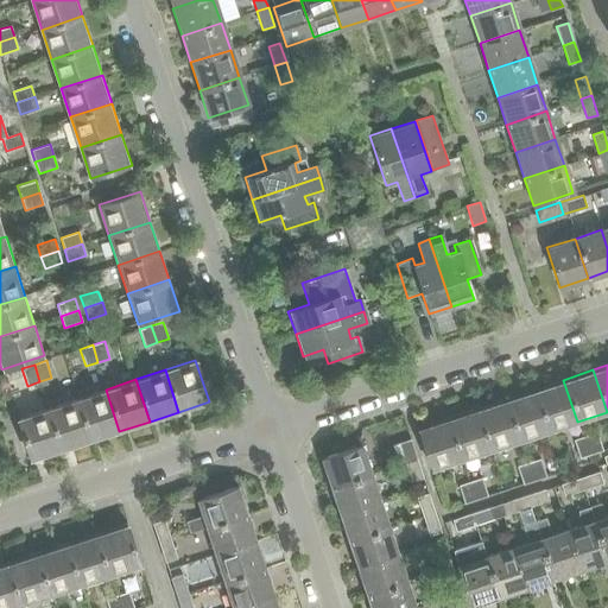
[(577,422),(563,380),(534,388),(548,431),(577,422)]
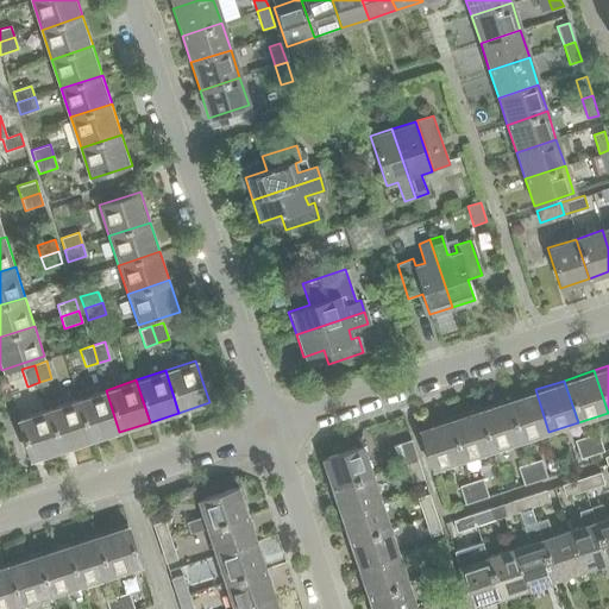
[(548,432),(535,389),(507,399),(520,441),(548,432)]
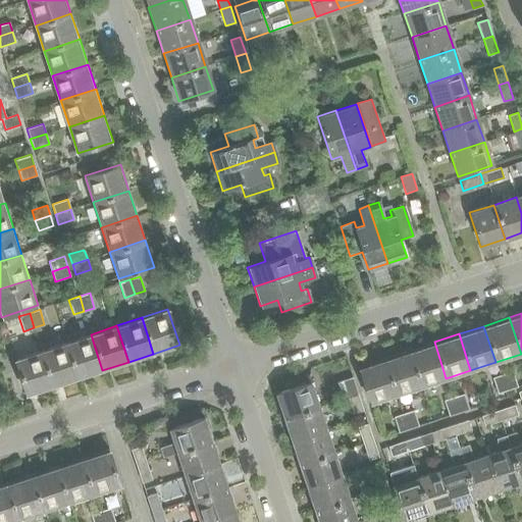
[(91,334),(66,343),(79,378),(102,370),(91,334)]
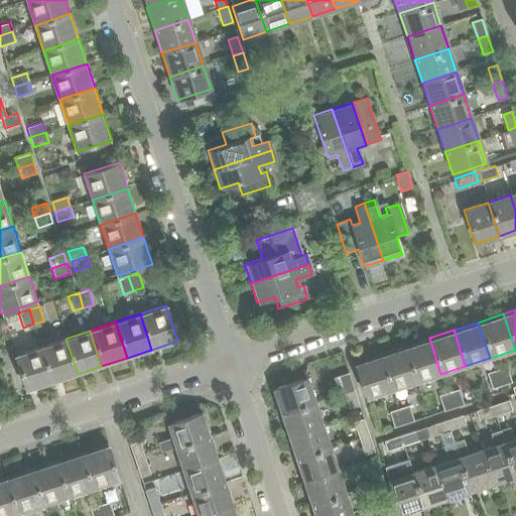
[(440,374),(429,338),(404,346),(416,382),(440,374)]
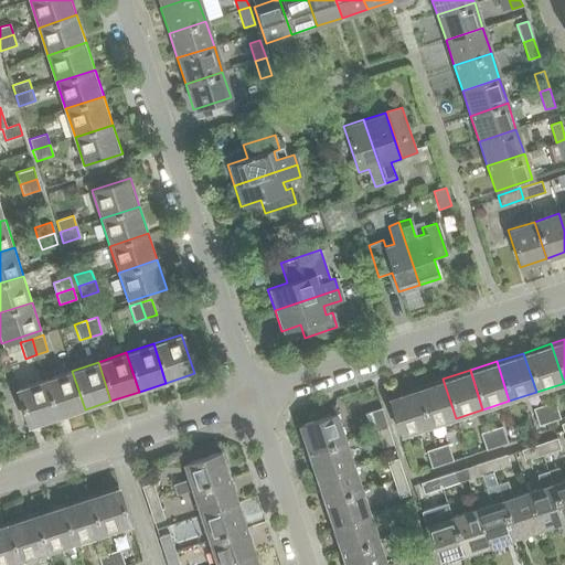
[(72,371),(45,380),(57,418),(85,409),(72,371)]
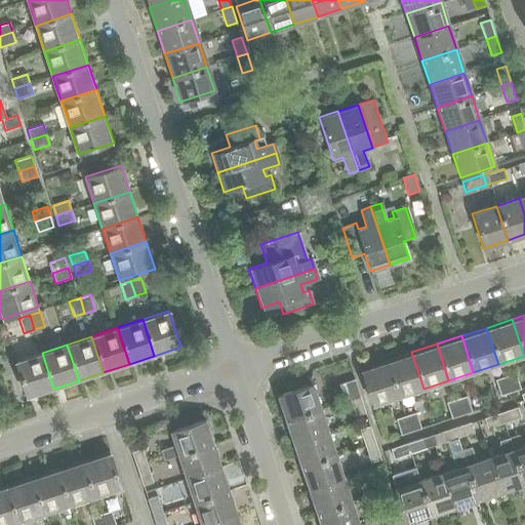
[(423,389),(411,352),(386,361),(398,397),(423,389)]
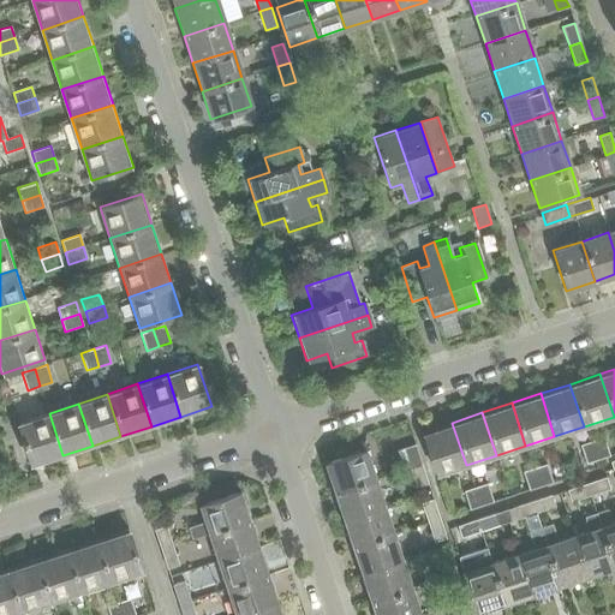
[(49,413),(18,423),(33,466),(63,455),(49,413)]
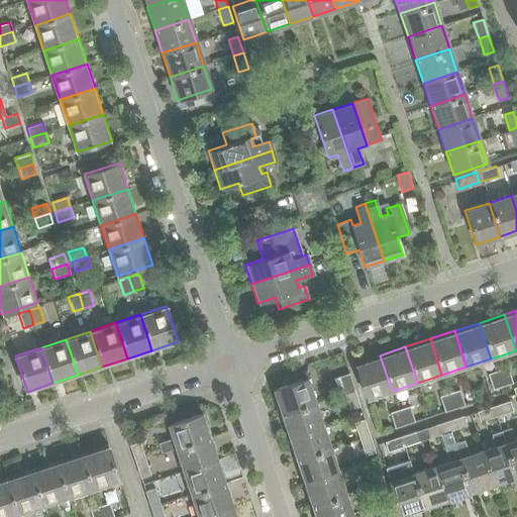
[(392,391),(380,355),(354,364),(367,399),(392,391)]
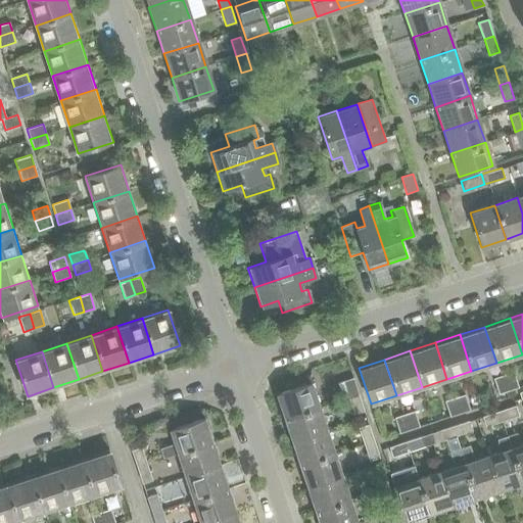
[(519,386),(514,372),(504,376),(509,390),(519,386)]
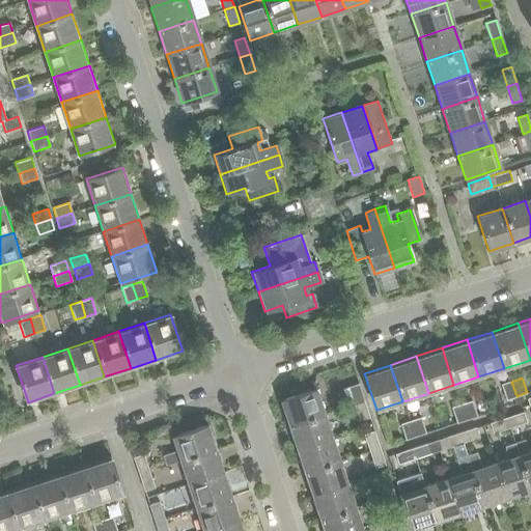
[(516,396),(511,382),(501,385),(506,399),(516,396)]
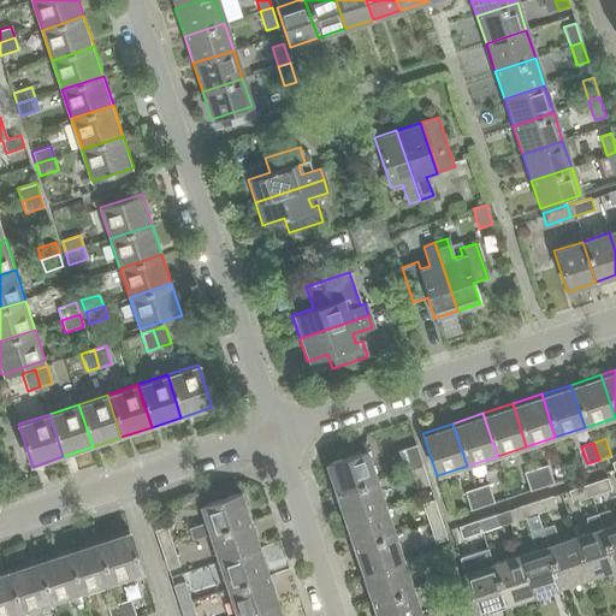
[(409,469),(421,466),(414,446),(403,450),(409,469)]
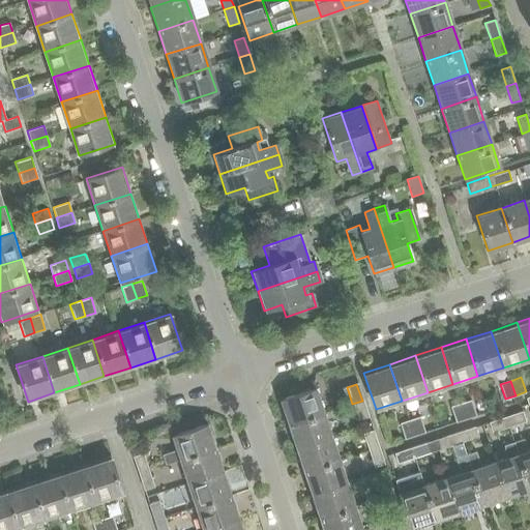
[(280,401),(288,424),(322,413),(314,389),(280,401)]
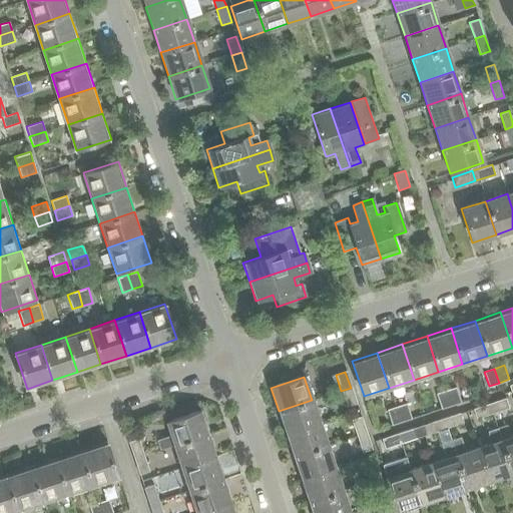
[(461,401),(456,387),(446,390),(451,405),(461,401)]
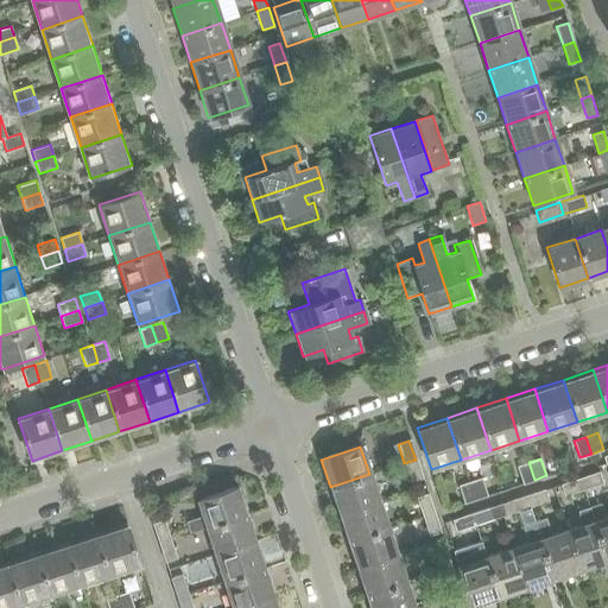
[(416,460),(404,463),(410,482),(422,479),(416,460)]
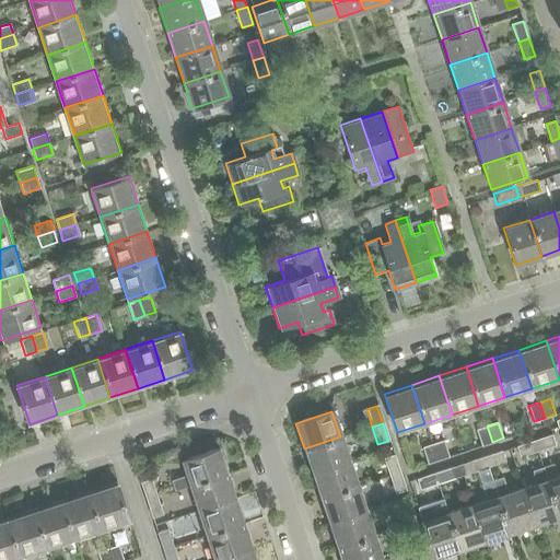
[(481,445),(492,442),(487,426),(476,429),(481,445)]
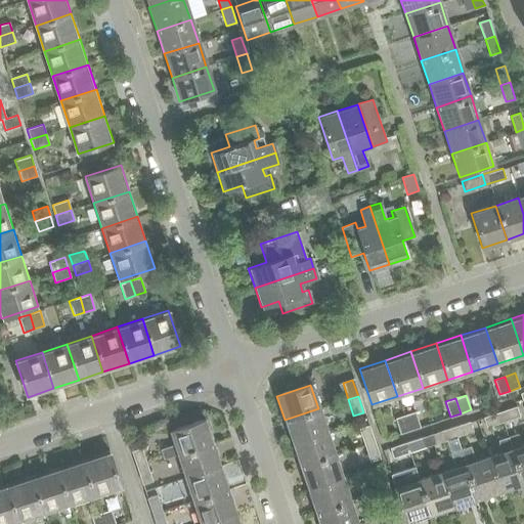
[(520,417),(516,406),(499,411),(504,422),(520,417)]
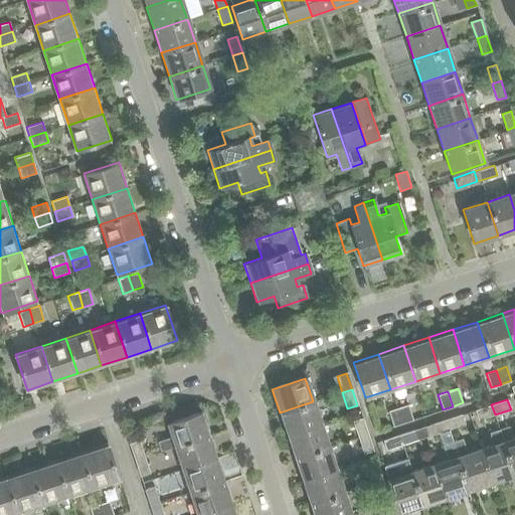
[(320,424),(313,401),(280,412),(287,436),(320,424)]
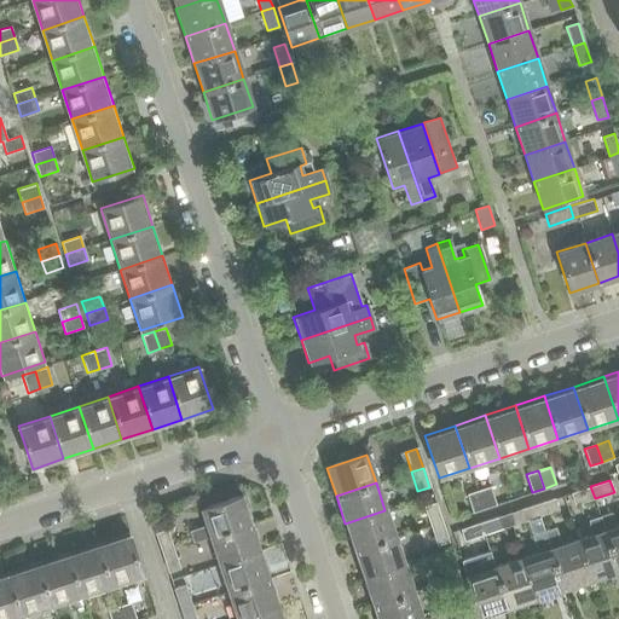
[(496,504),(490,486),(478,490),(484,508),(496,504)]
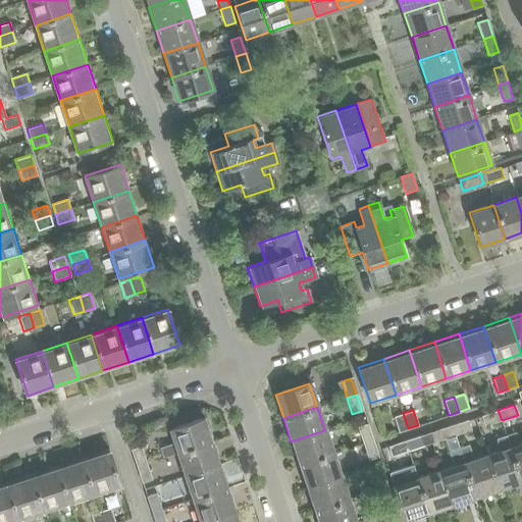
[(502,420),(498,410),(481,415),(484,426),(502,420)]
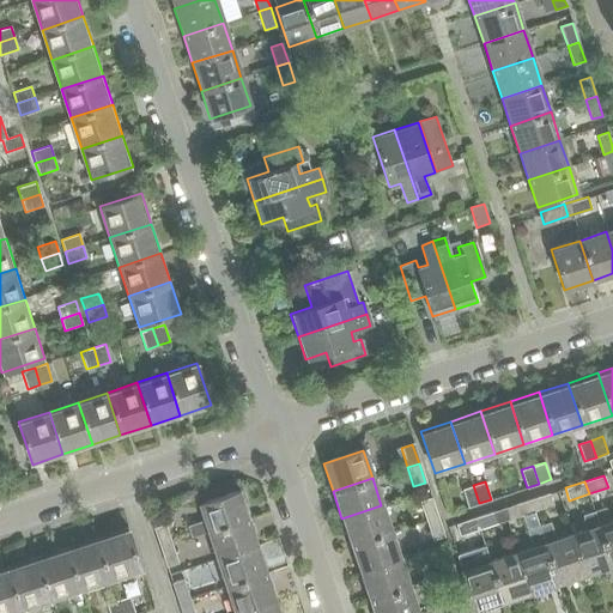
[(467,507),(479,503),(473,485),(461,490),(467,507)]
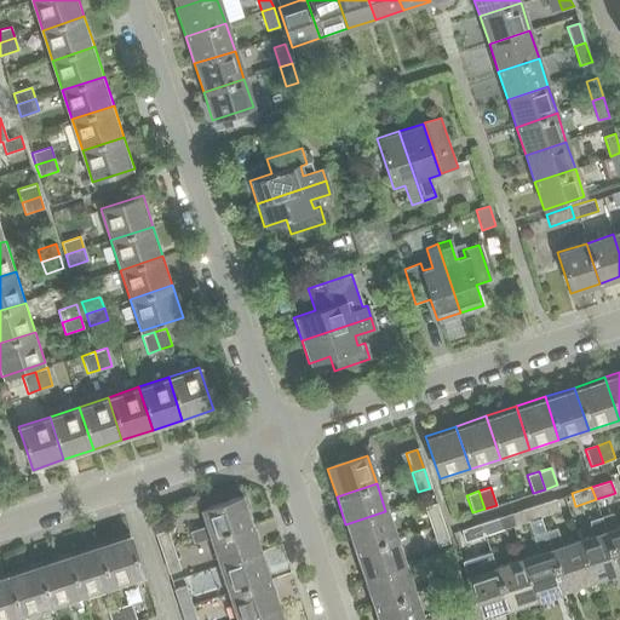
[(194,543),(208,538),(250,524),(241,497),(199,510),(205,526),(190,530),(194,543)]
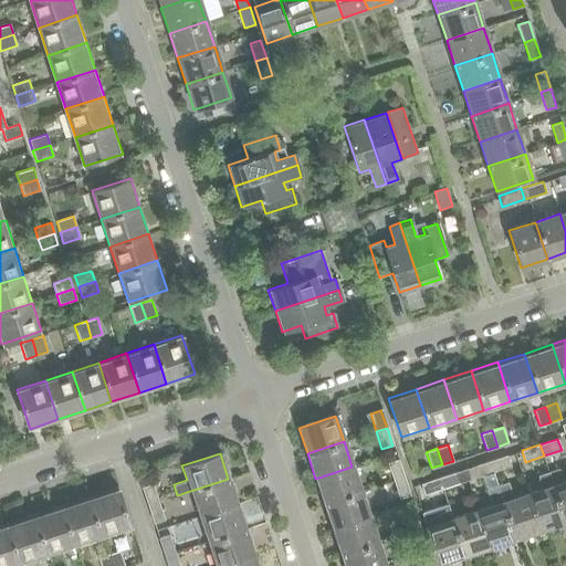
[(507,456),(490,461),(493,472),(511,467),(507,456)]
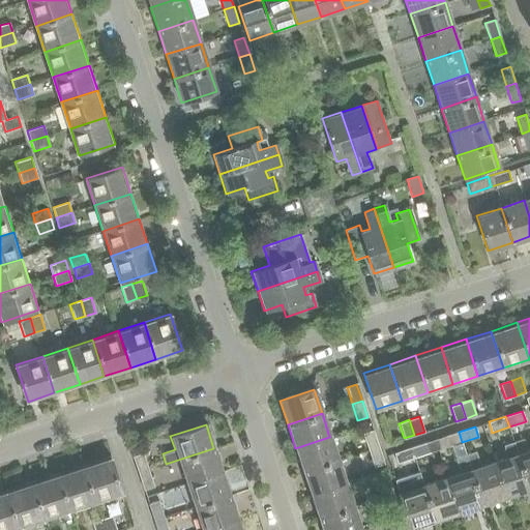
[(367,450),(378,447),(372,431),(362,434),(367,450)]
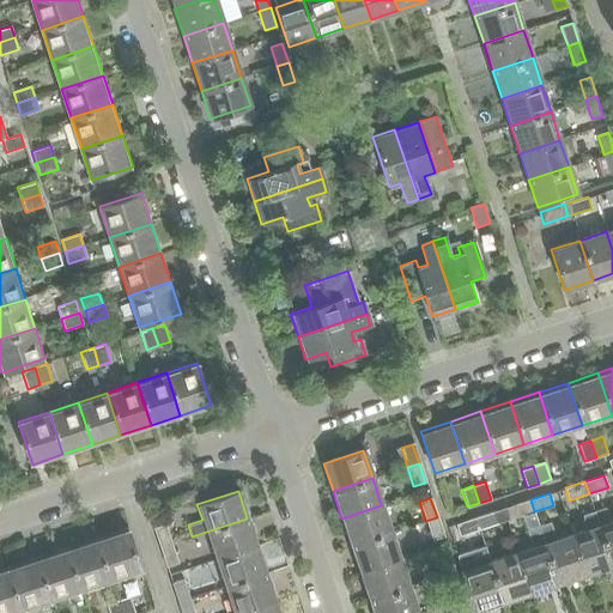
[(504,509),(508,520),(522,516),(534,511),(530,499),(504,509)]
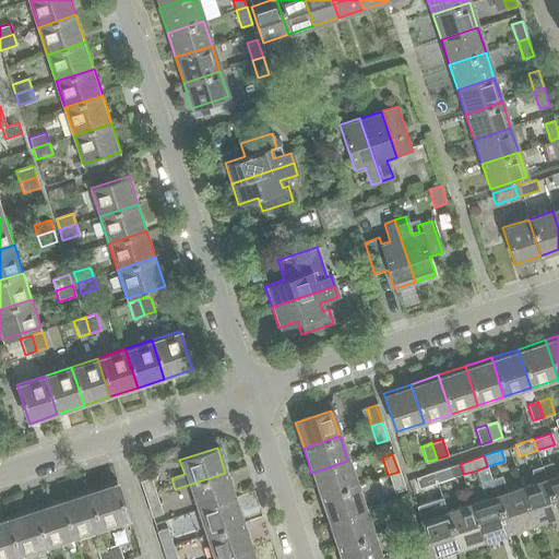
[(356,486),(347,461),(311,473),(320,498),(356,486)]
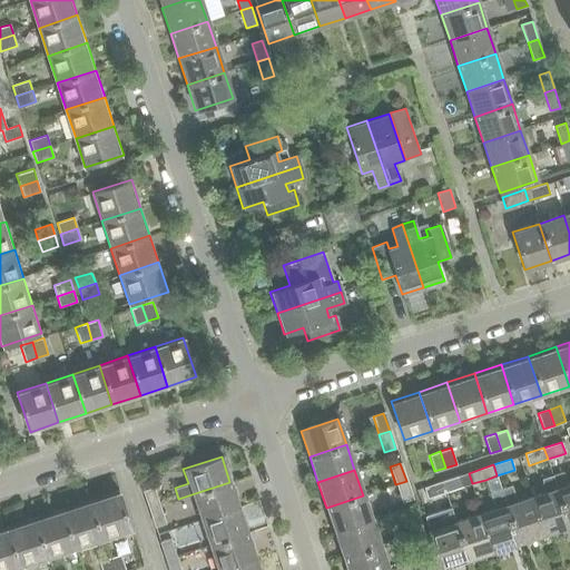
[(469,473),(443,481),(446,492),(472,483),(469,473)]
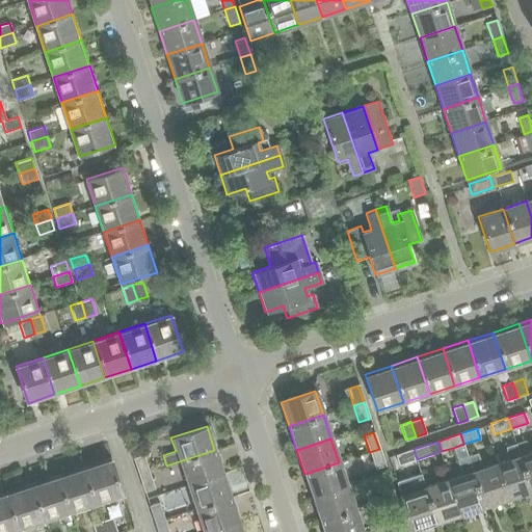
[(513,445),(529,490),(531,489),(531,451),(528,453),(524,442),(513,445)]
